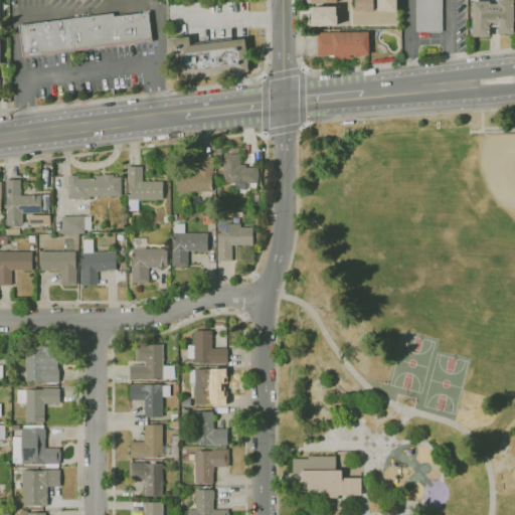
[(354,0),(354,11),(373,12),(373,0),(354,0)]
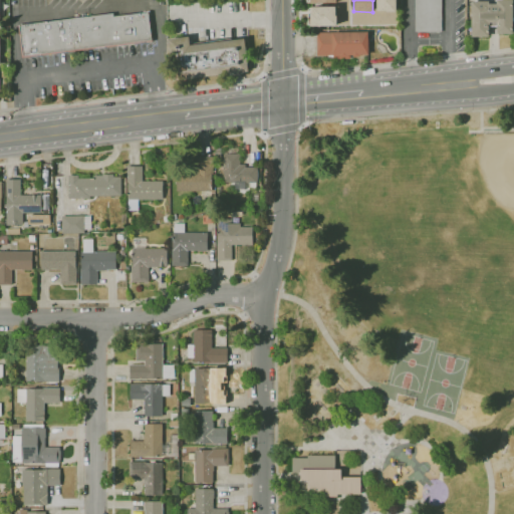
[(396,0),(376,0),(377,11),(397,10),(396,0)]
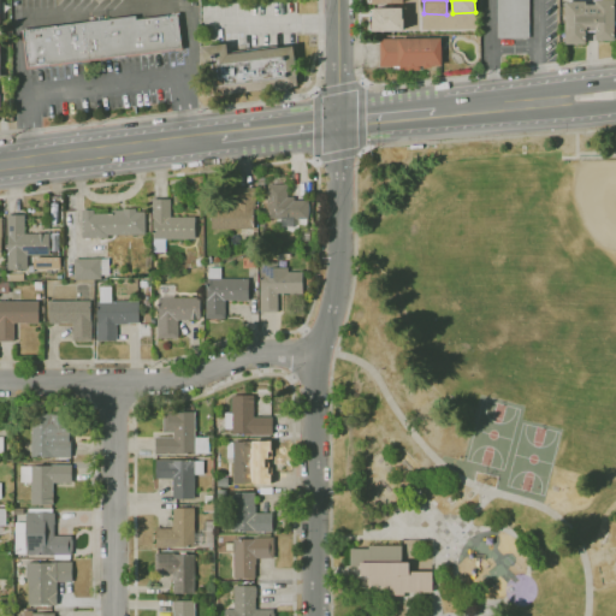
[(528,0),(529,39),(497,39),(497,0),(528,0)]
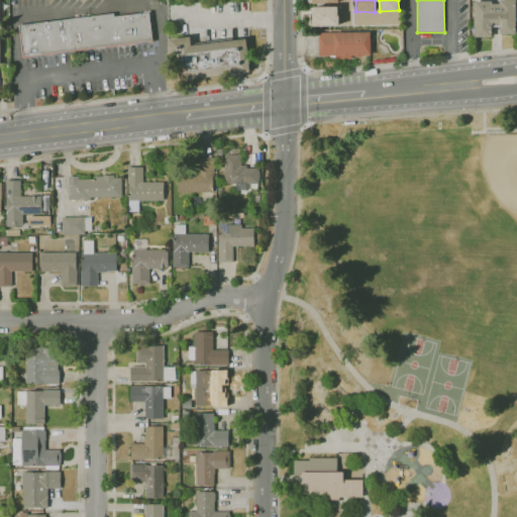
[(492,37),(475,37),(475,2),(492,2),(492,4),(500,4),(500,0),(516,0),(516,34),(500,34),(500,22),(492,22),(492,37)]
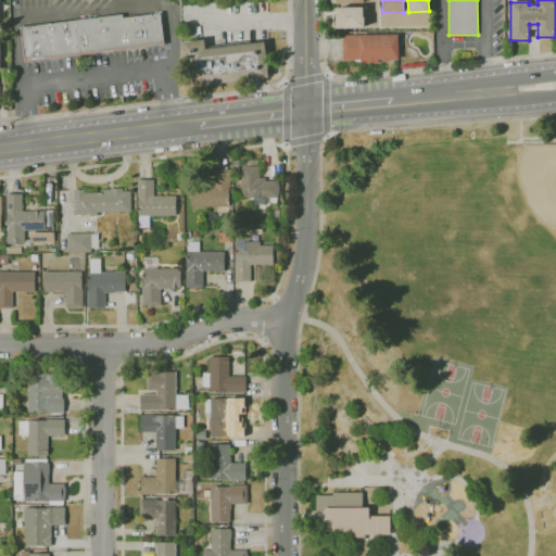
[(364,28),(364,7),(335,8),(336,28),(364,28)]
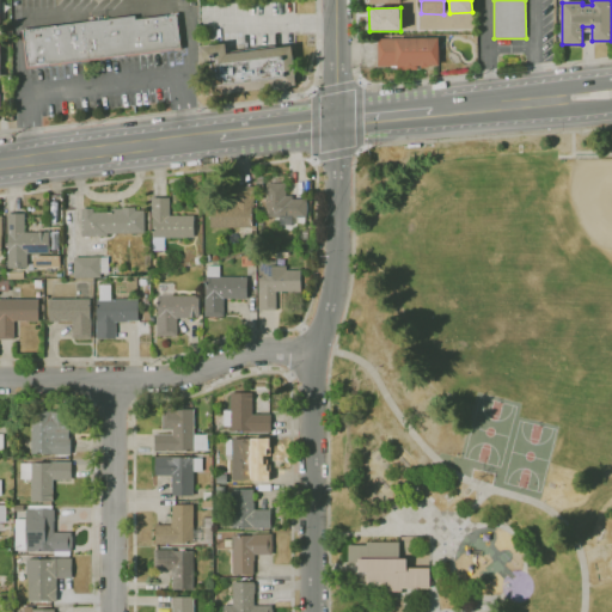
[(29,67),(24,30),(135,16),(135,19),(177,14),(182,47),(29,67)]
